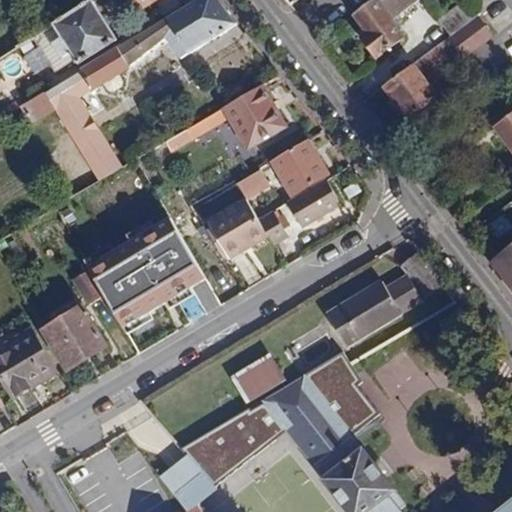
[(197,0),(66,80),(78,100),(103,85),(107,92),(115,95),(122,90),(126,83),(121,75),(127,72),(168,37),(180,59),(238,24),(219,0),(197,0)]
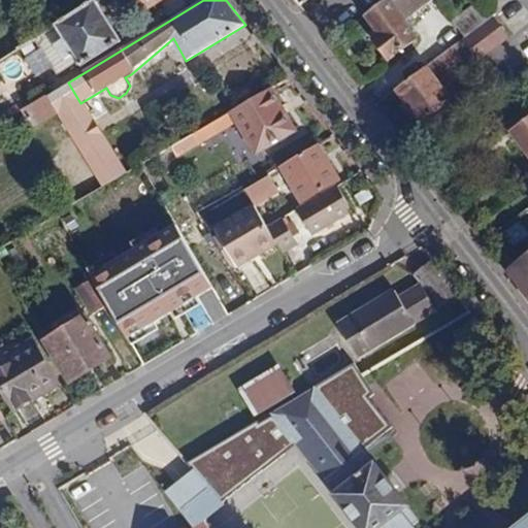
[(161,0),(137,0),(144,10),(161,0)]
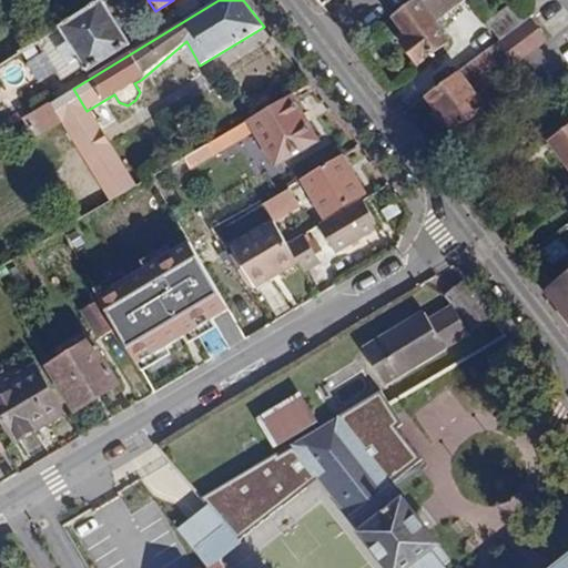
[(459,0),(417,0),(395,17),(408,37),(403,41),(418,63),(447,41),(433,20),(459,0)]
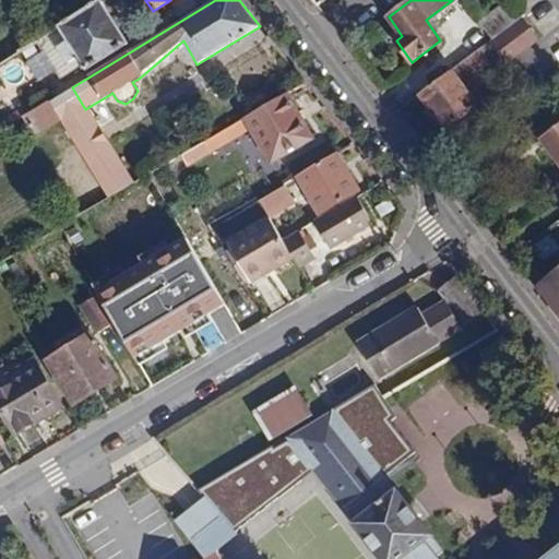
[(495,39),(522,19),(524,18),(511,0),(510,0),(480,22),(495,39)]
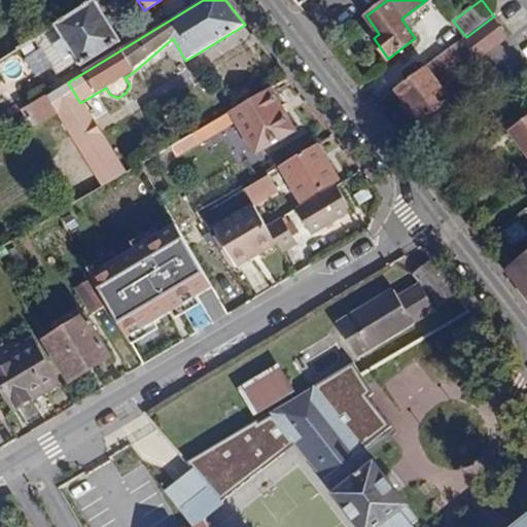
[(119,43),(95,1),(56,25),(79,63),(81,66),(119,43)]
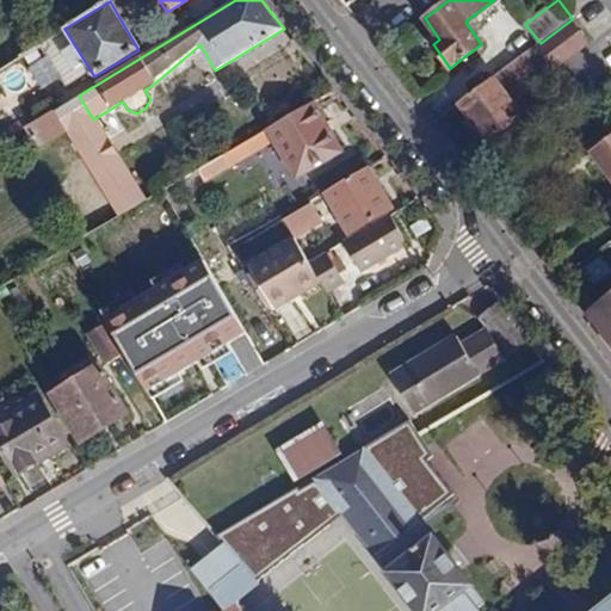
[(541,43),(534,48),(551,73),(588,45),(571,20),(541,43)]
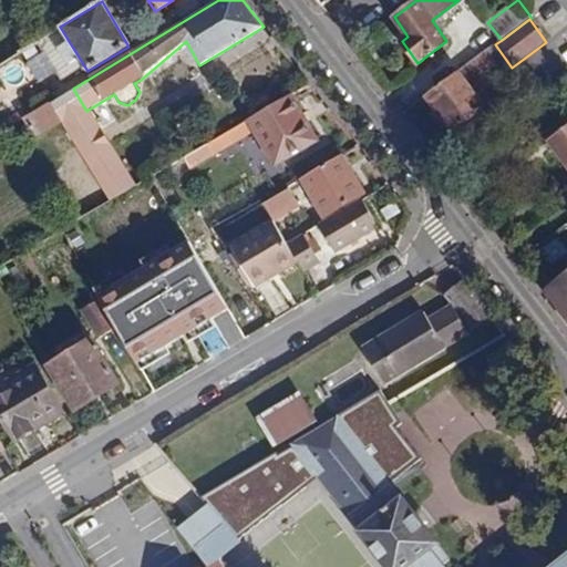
[(85,68),(60,27),(43,38),(37,42),(61,82),(85,68)]
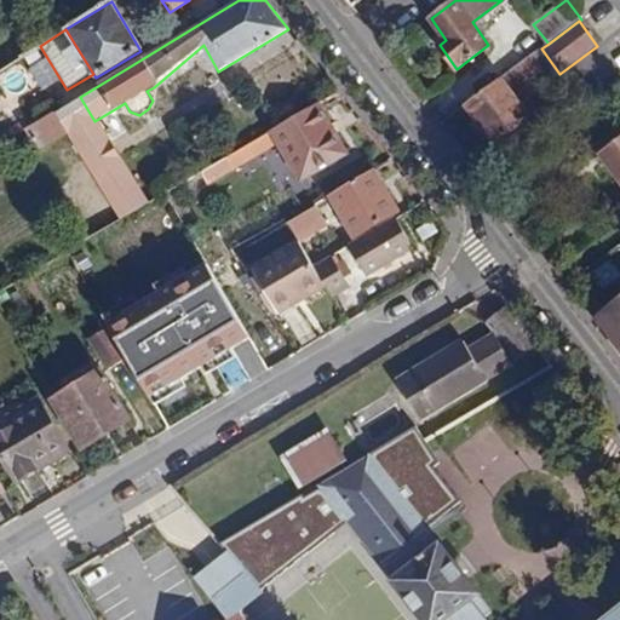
[(521,104),(500,79),(465,105),(477,121),(484,130),(494,143),(529,116),(521,104)]
